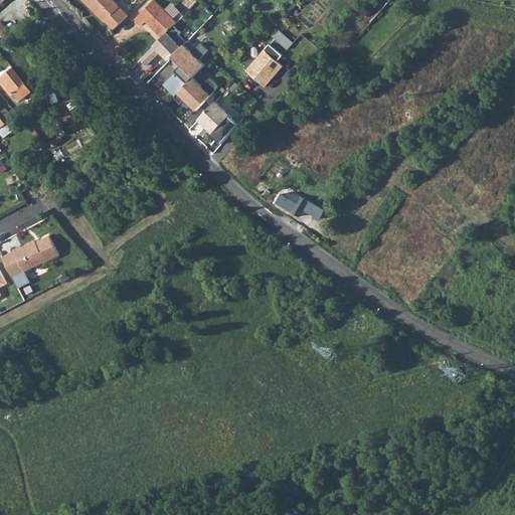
[(81,0),(105,22),(106,21),(114,29),(127,16),(111,0),(81,0)]
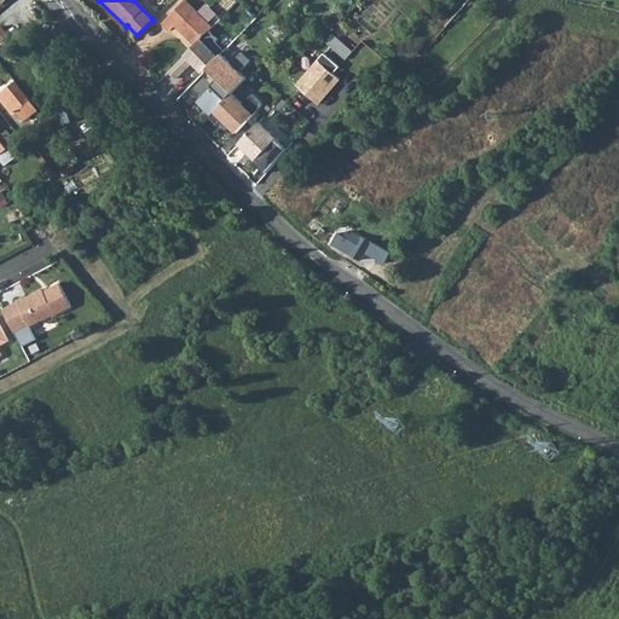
[(168,33),(173,28),(192,47),(209,30),(184,3),(161,24),(168,33)]
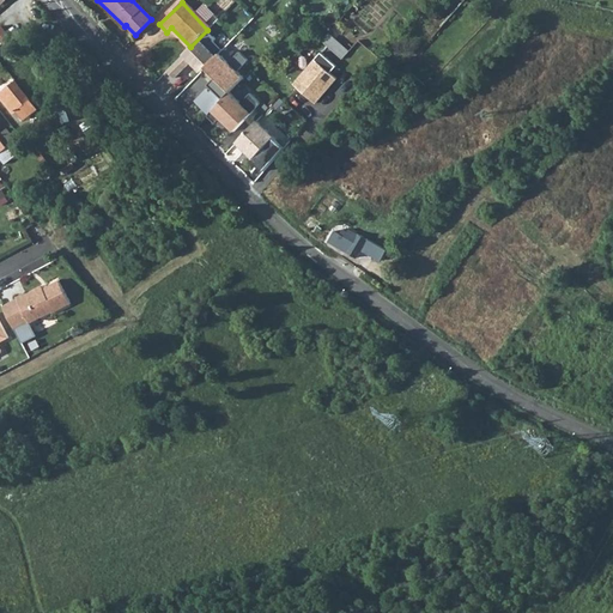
[(0,28),(0,37),(5,44),(13,38),(2,26),(0,28)]
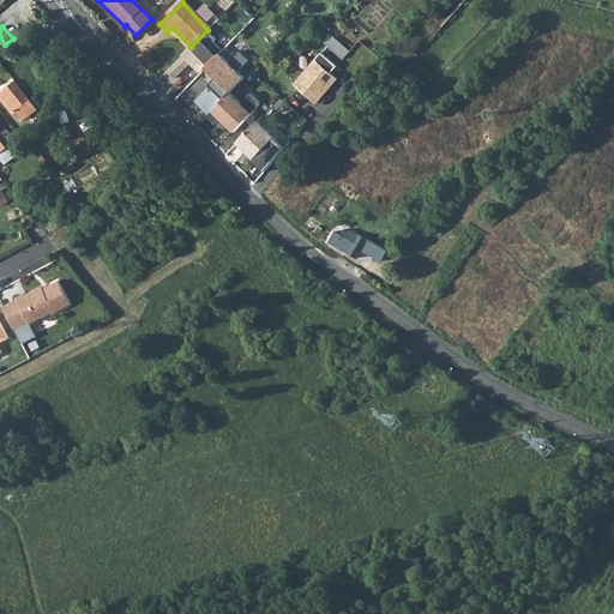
[(324,42),(345,56),(351,49),(332,32),(324,42)]
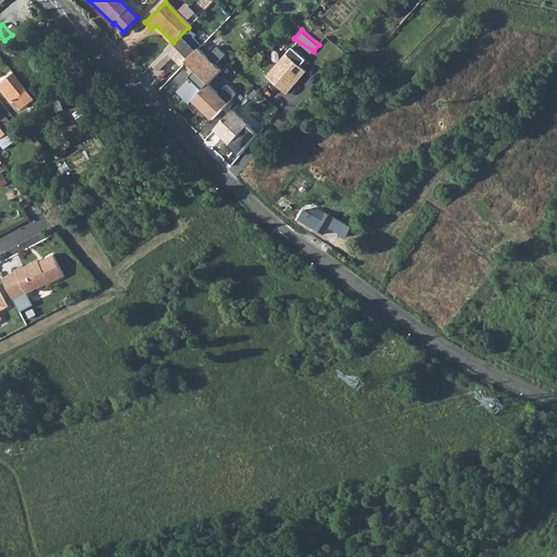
[(291,48),(265,76),(286,94),(306,72),(299,66),(305,60),(291,48)]
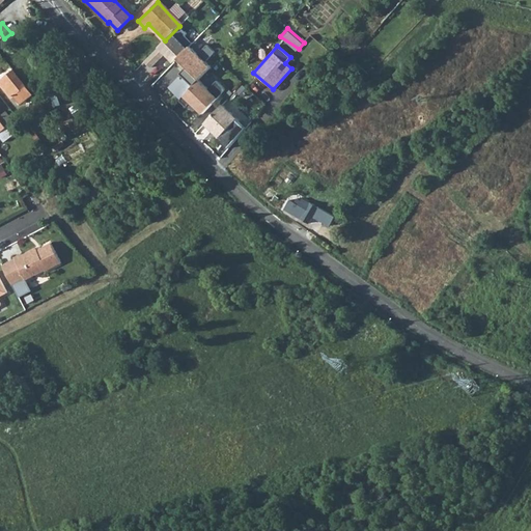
[(180,58),(168,47),(158,56),(170,70),(176,62),(180,58)]
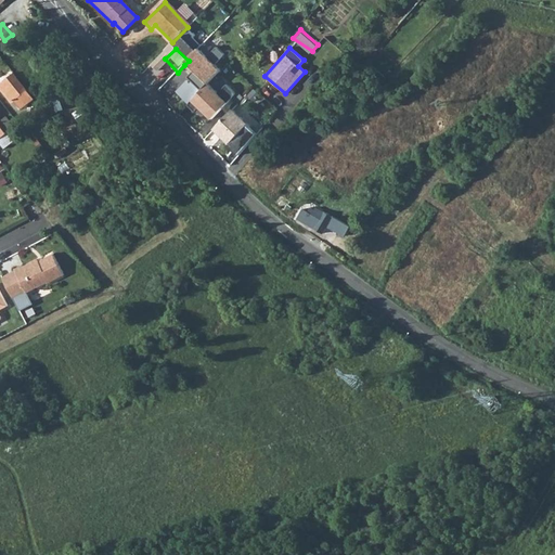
[(194,75),(188,81),(189,82),(198,92),(206,85),(217,73),(211,67),(220,57),(213,50),(203,60),(196,53),(189,61),(184,65),(194,75)]
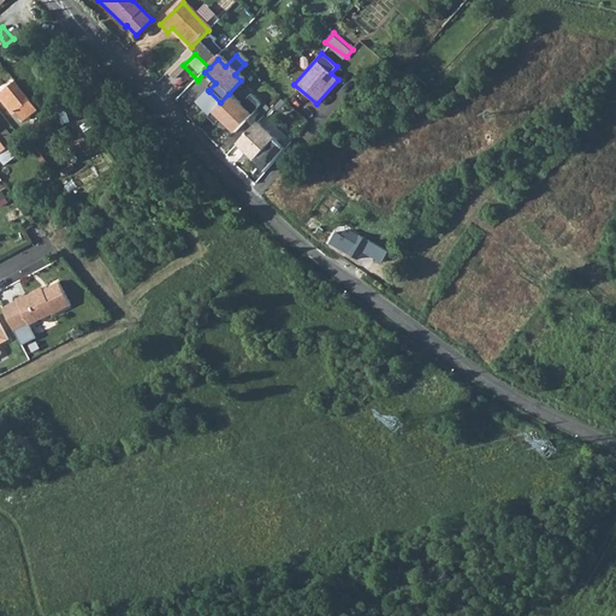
[(24,114),(33,106),(15,81),(0,92),(0,99),(4,104),(5,102),(13,113),(19,108),(24,114)]
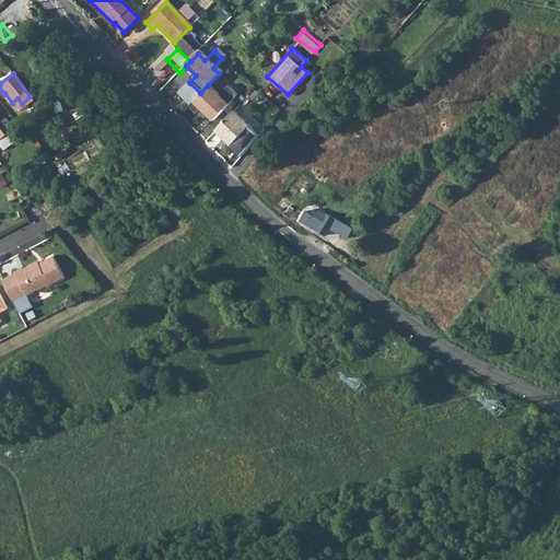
[(187,107),(200,93),(190,83),(187,86),(185,84),(175,95),(187,107)]
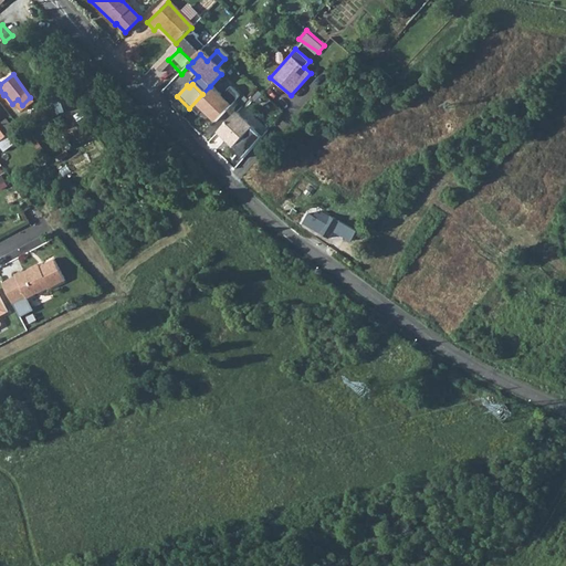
[(215,123),(239,96),(230,88),(221,97),(210,86),(202,94),(189,108),(197,115),(200,113),(205,117),(207,115),(215,123)]
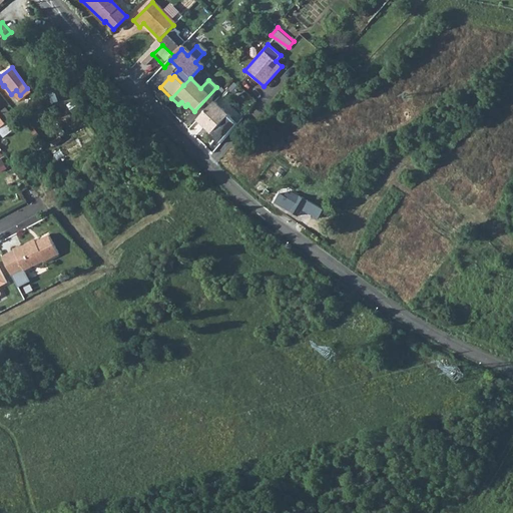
[(219,145),(236,125),(213,102),(196,120),(214,137),(212,139),(219,145)]
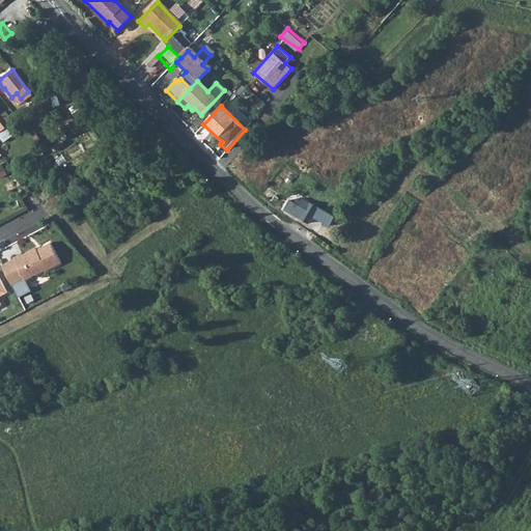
[(7,111),(0,116),(0,136),(5,142),(14,135),(6,127),(15,120),(7,111)]
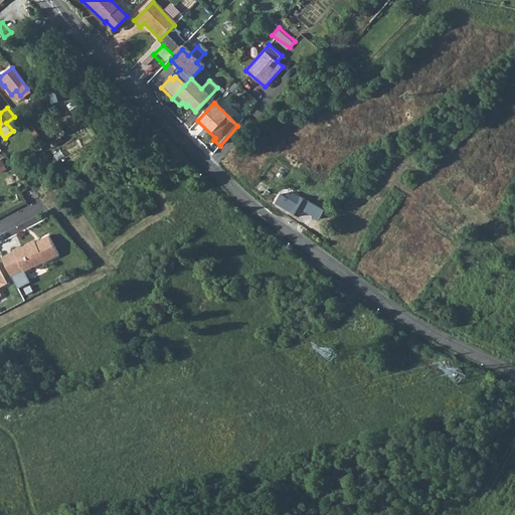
[(283,193),(277,203),(301,217),(306,210),(321,219),(326,210),(302,196),(298,202),(283,193)]
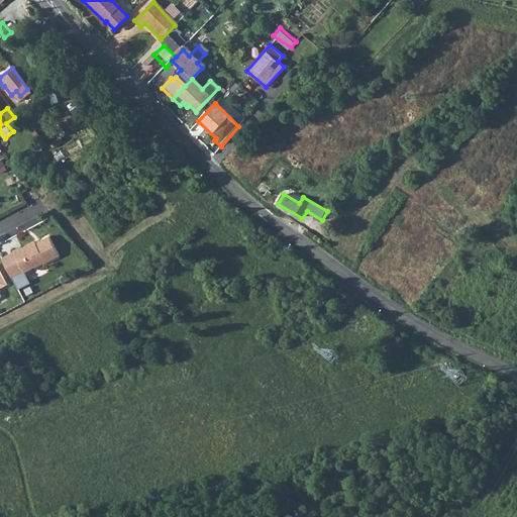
[(25,273),(46,262),(47,263),(63,254),(53,235),(37,243),(36,241),(22,248),(21,246),(14,250),(14,252),(2,259),(19,290),(30,284),(25,273)]
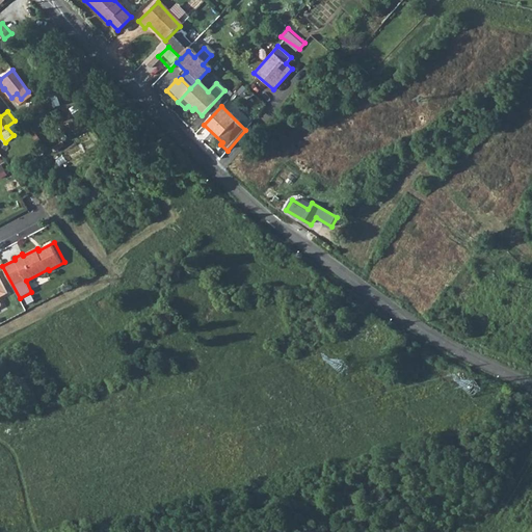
All buildings are outlined.
